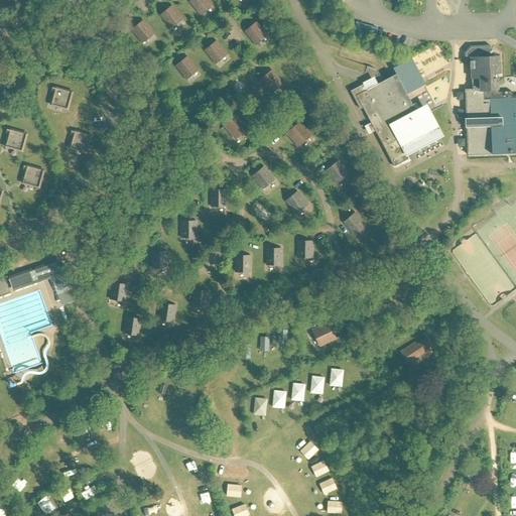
[(191,0),(189,2),(201,15),(212,5),(207,0),(191,0)]
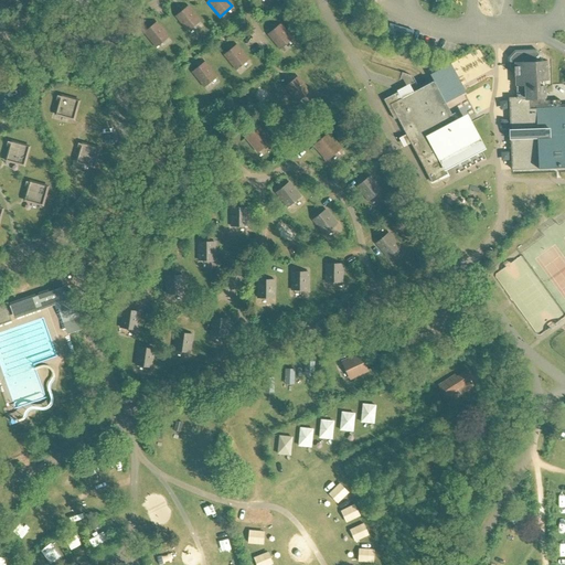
[(176,17),(188,31),(200,21),(189,7),(176,17)]
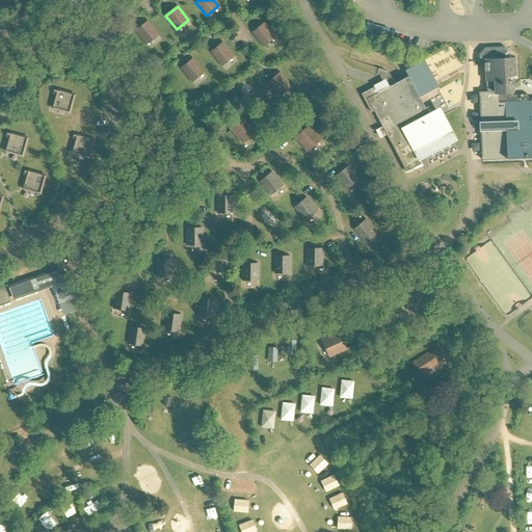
[(136,31),(147,45),(159,34),(148,21),(136,31)]
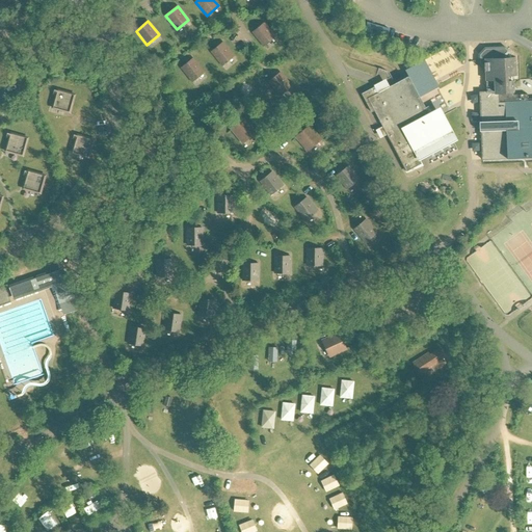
[(253,32),(264,46),(275,36),(264,23),(253,32)]
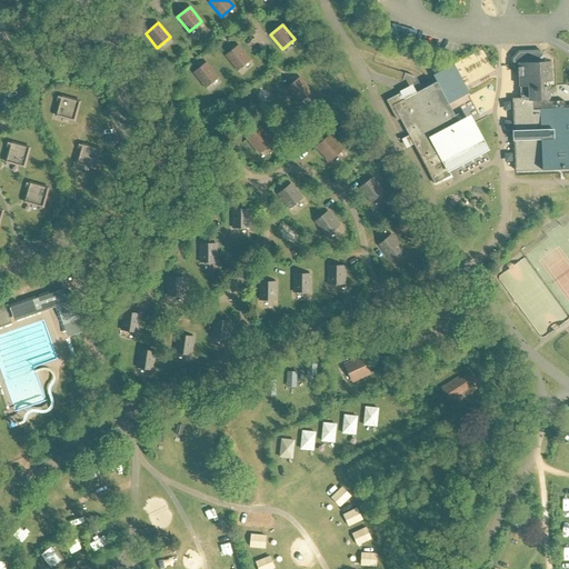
[(226,56),(238,70),(250,60),(239,46),(226,56)]
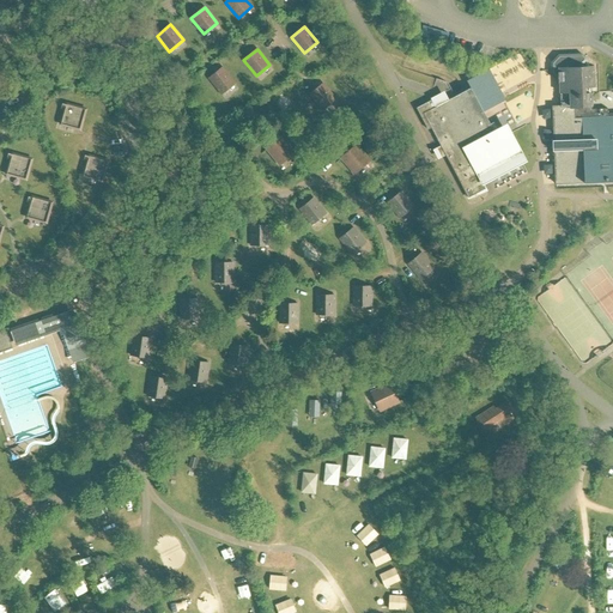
[(581,56),(559,58),(553,64),(557,67),(553,72),(558,76),(558,84),(560,85),(560,107),(554,107),(554,143),(553,143),(554,153),(556,153),(557,188),(612,186),(612,114),(608,114),(607,109),(599,109),(599,103),(594,103),(595,107),(592,107),(592,87),(594,87),(594,67),(584,68),(583,64),(587,61),(581,56)]
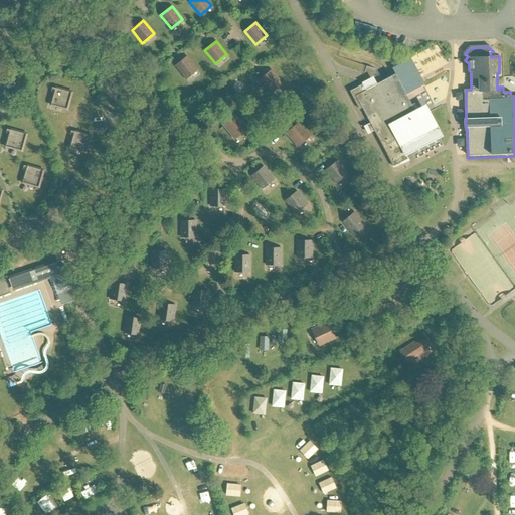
[(418,75),(407,53),(390,63),(395,73),(401,84),(418,75)]
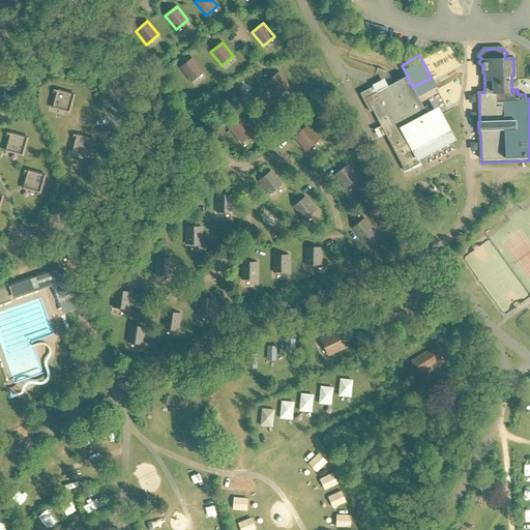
[(180,67),(192,82),(203,71),(193,58),(180,67)]
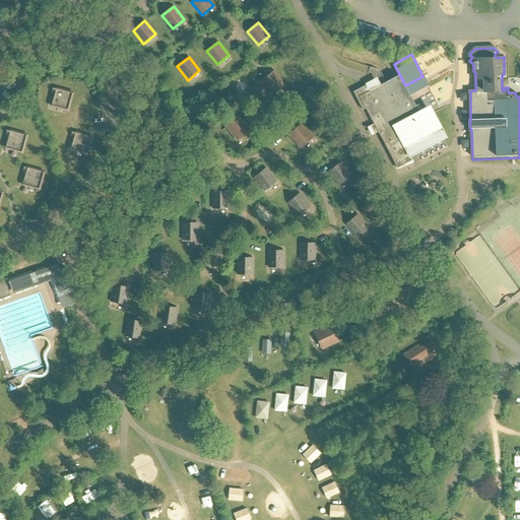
[(262,80),(273,93),(284,84),(274,71),(262,80)]
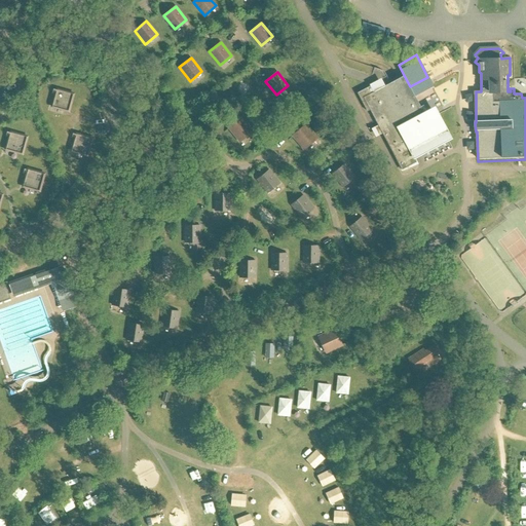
[(370,85),(357,92),(367,111),(370,110),(398,161),(402,170),(416,162),(410,151),(444,134),(435,116),(427,120),(410,86),(404,75),(373,91),(370,85)]
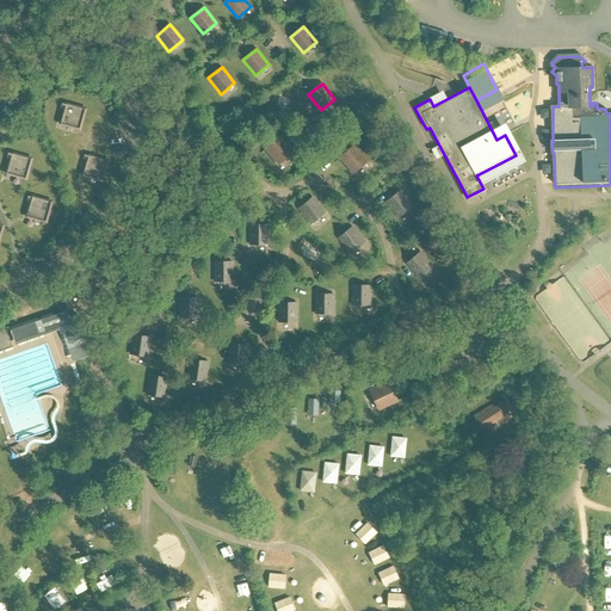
[(81,131),(87,109),(65,102),(59,125),(81,131)]
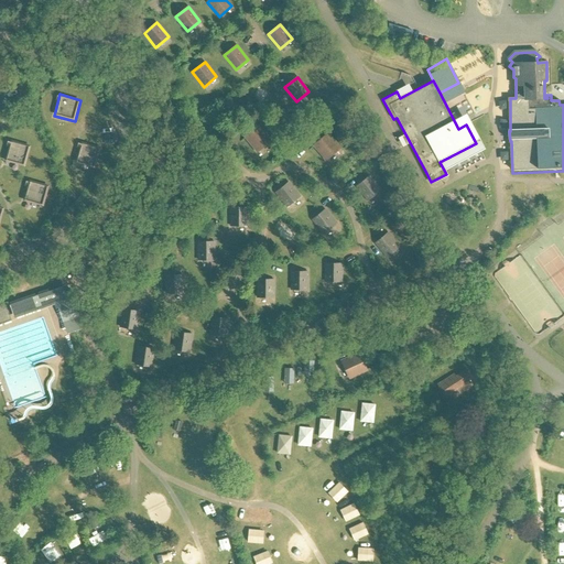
[(245,138),(257,153),(273,139),(260,123),(245,138)]
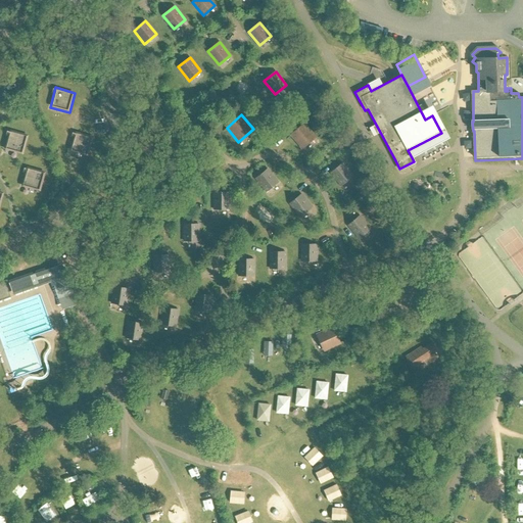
[(291,135),(302,148),(316,137),(304,124),(291,135)]
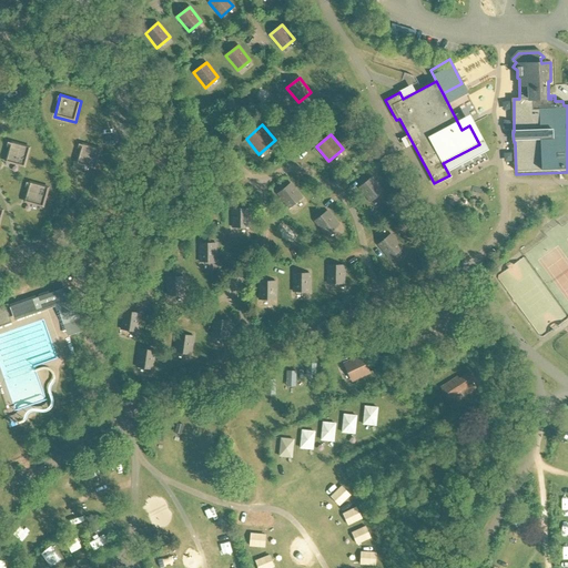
[(26,169),(31,146),(10,141),(4,162),(26,169)]
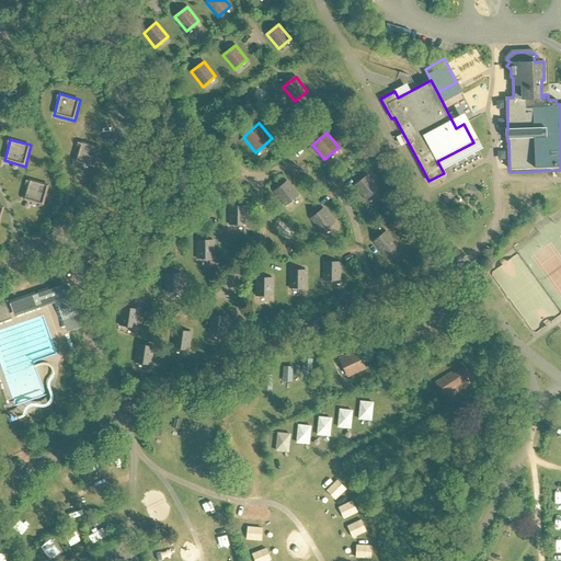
[(95,169),(102,147),(81,140),(75,162),(95,169)]
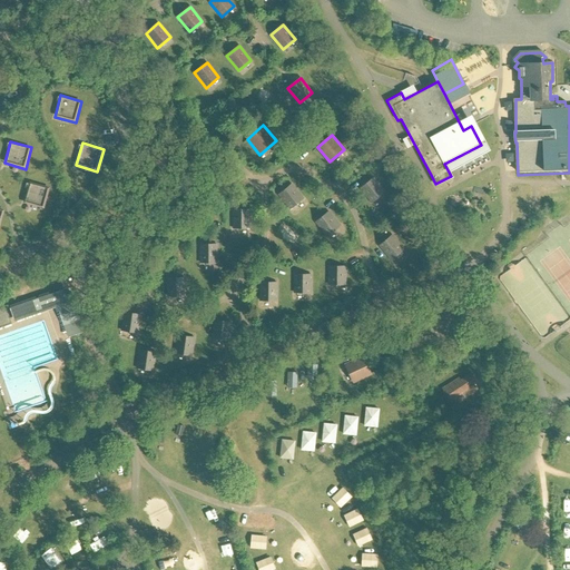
[(488,150),(468,158),(470,165),(490,157),(488,150)]
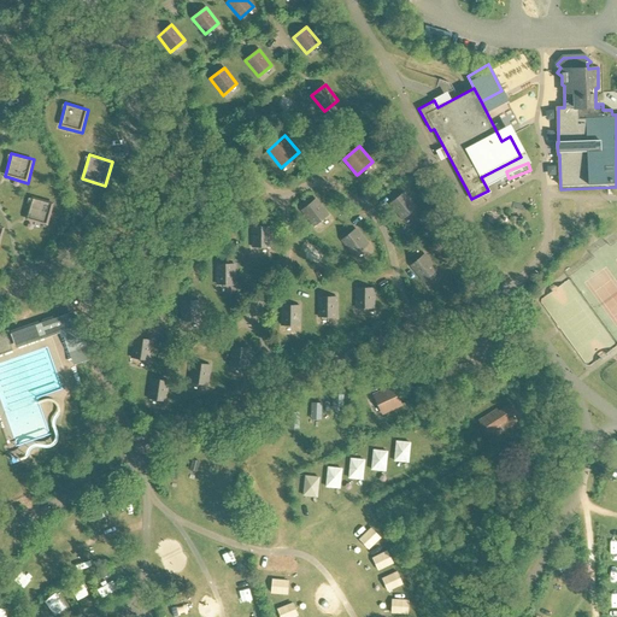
[(389,204),(403,219),(416,209),(404,193),(389,204)]
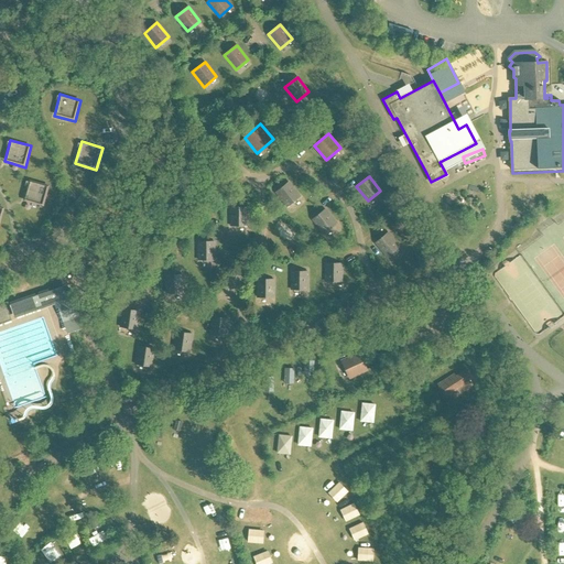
[(43,207),(50,185),(29,180),(22,201),(43,207)]
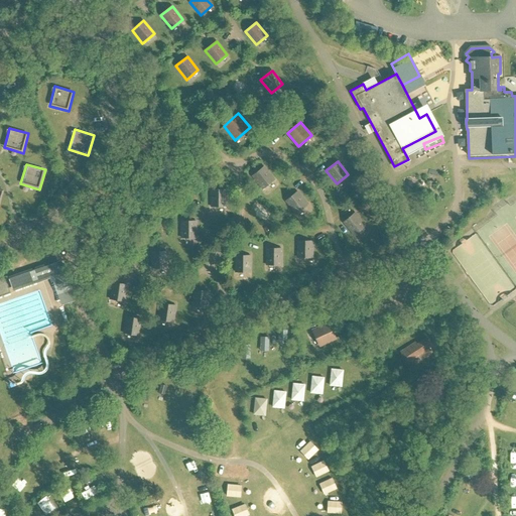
[(252,176),(262,189),(274,180),(263,167),(252,176)]
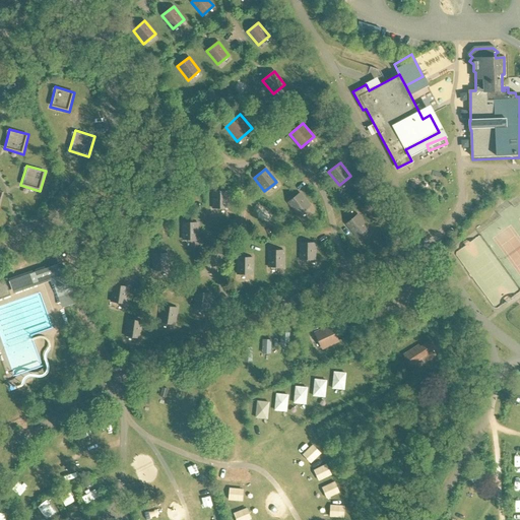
[(212,192),(212,208),(228,208),(228,192),(212,192)]
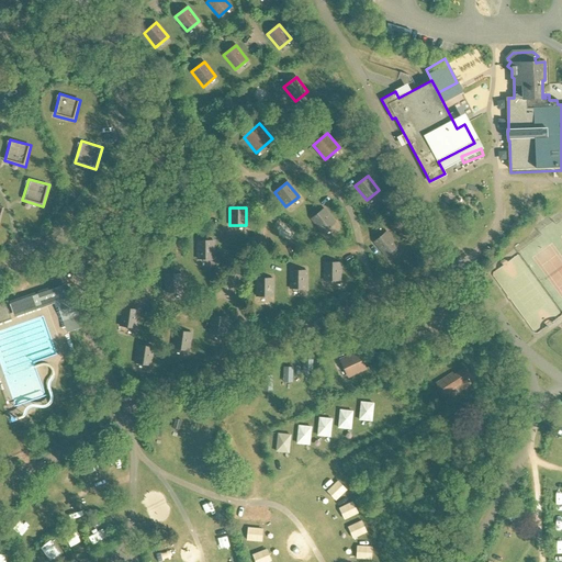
[(311,220),(323,234),(335,223),(324,209),(311,220)]
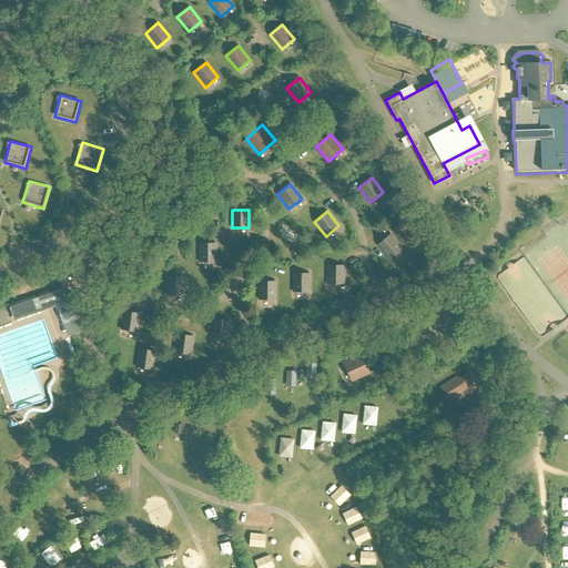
[(378,245),(389,260),(402,249),(391,234),(378,245)]
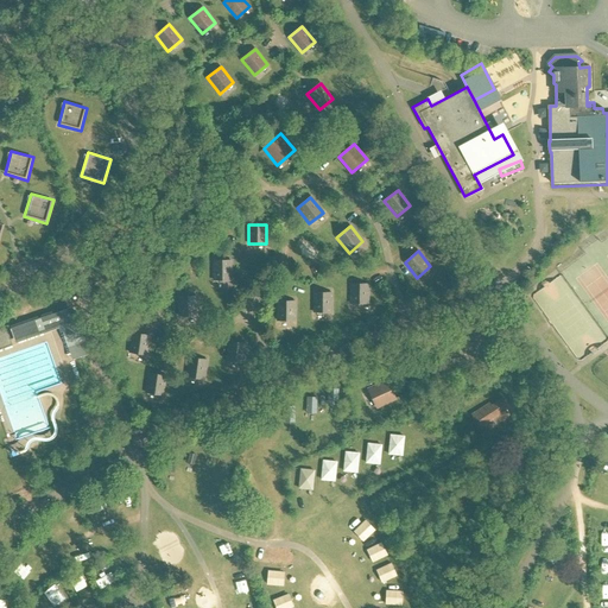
[(214,261),(214,280),(230,280),(230,261),(214,261)]
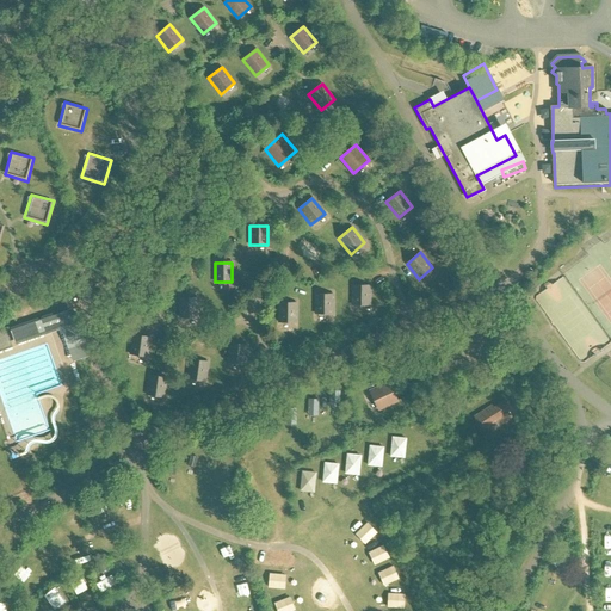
[(352,306),(370,306),(370,285),(352,285),(352,306)]
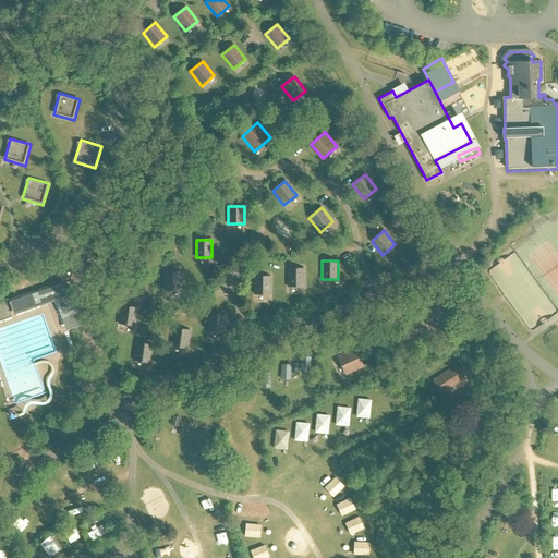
[(288,287),(304,287),(304,269),(288,268),(288,287)]
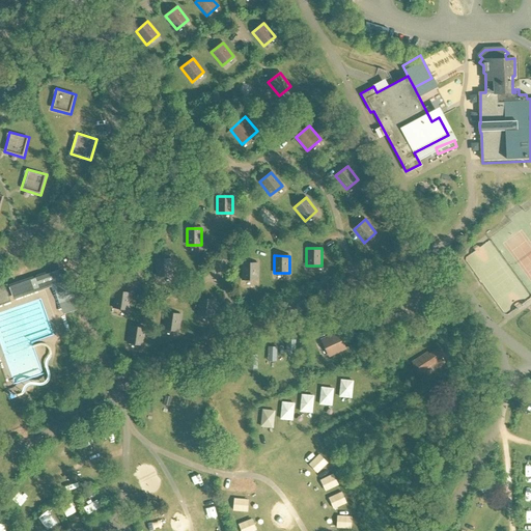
[(157,259),(157,276),(171,276),(171,259),(157,259)]
